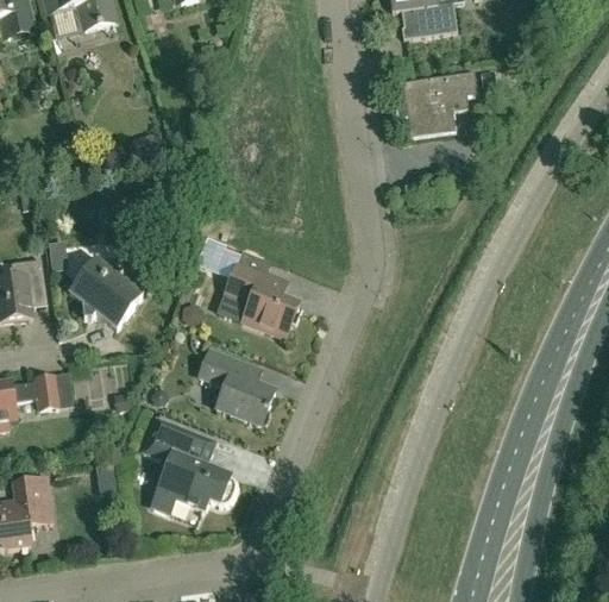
[(0,0),(0,24),(4,38),(33,30),(26,0),(0,0)]
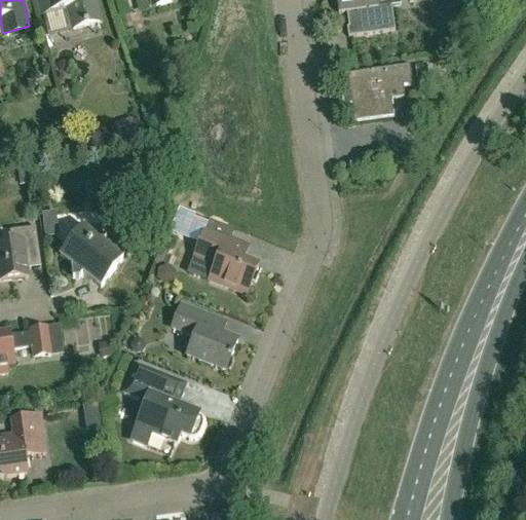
[(39,0),(47,32),(99,17),(94,0),(39,0)]
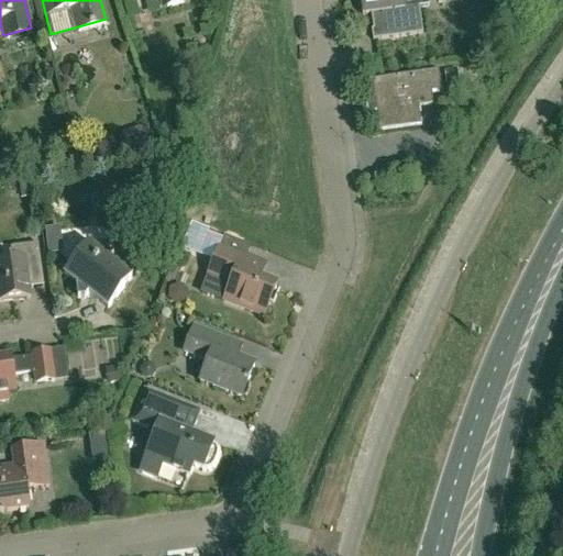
[(423,29),(419,1),(431,0),(361,0),(363,11),(371,9),(373,24),(372,25),(372,26),(374,26),(375,34),(373,34),(373,35),(423,29)]
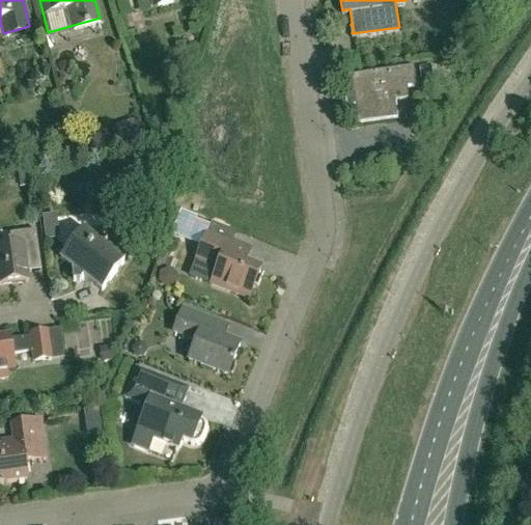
[(342,104),(355,103),(357,119),(397,113),(394,97),(408,94),(406,78),(415,77),(413,62),(338,73),(342,104)]
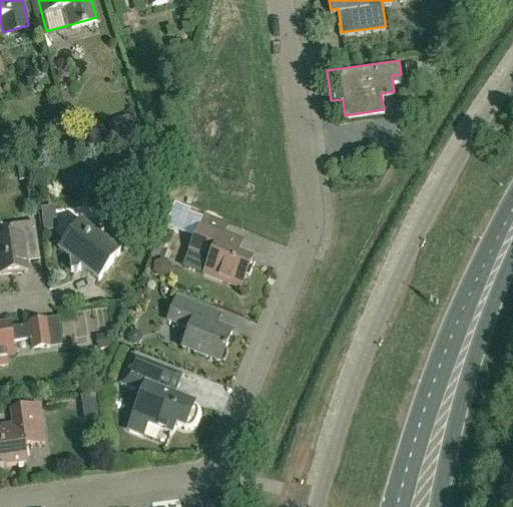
[(68,231),(58,245),(71,256),(69,258),(70,268),(77,268),(80,264),(98,277),(120,248),(100,232),(97,216),(81,218),(79,217),(78,218),(67,220),(68,231)]
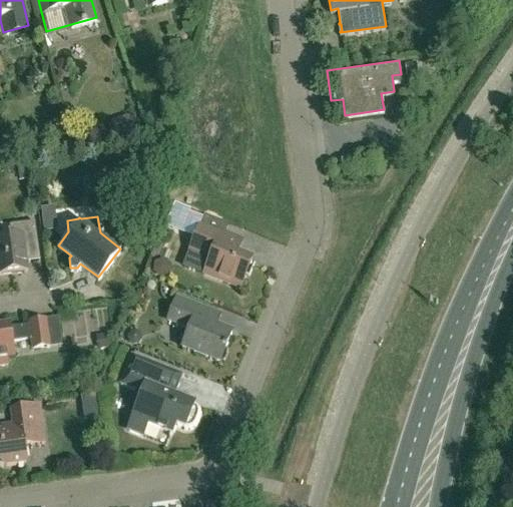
[(25,259),(39,257),(34,217),(9,221),(11,234),(0,235),(0,271),(27,268),(25,259)]
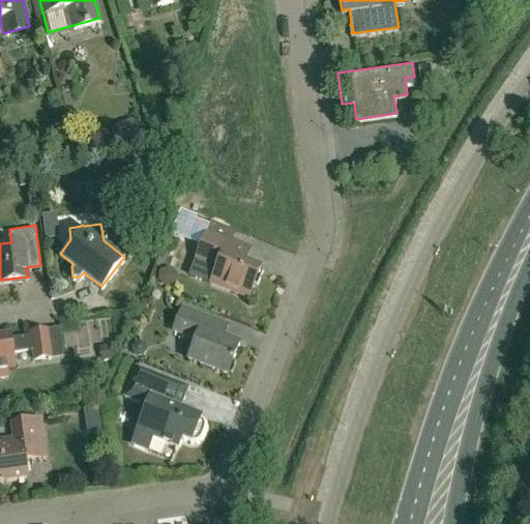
[(252,246),(232,238),(206,228),(195,256),(216,264),(210,279),(248,294),(260,265),(246,260),(252,246)]
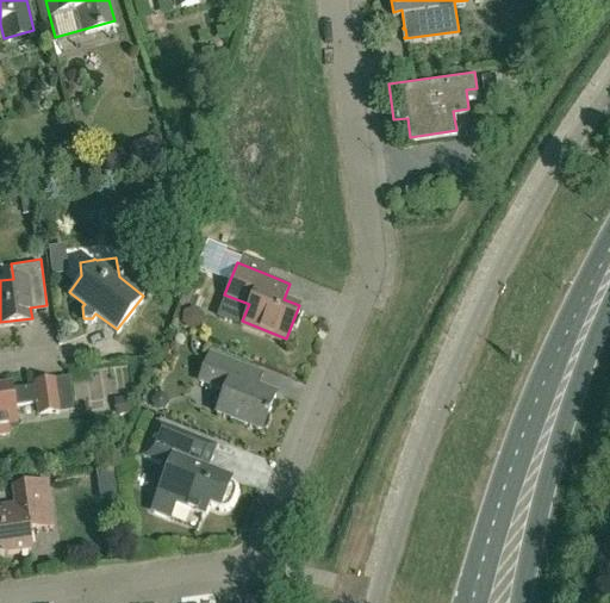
[(275,391),(257,384),(263,370),(210,348),(199,375),(226,386),(217,409),(260,426),(275,391)]
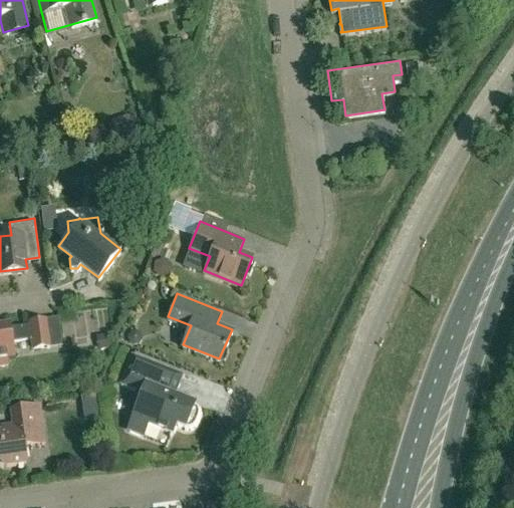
[(33,344),(49,342),(45,316),(29,319),(30,321),(10,324),(10,323),(0,324),(0,361),(7,361),(6,353),(14,352),(12,337),(31,334),(33,344)]
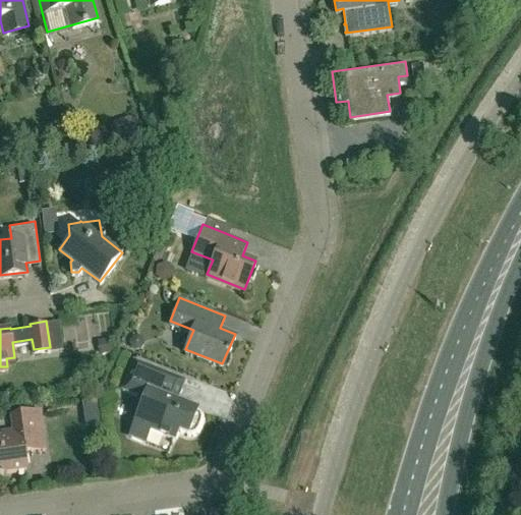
[(138,387),(148,390),(130,435),(147,441),(152,427),(173,437),(177,426),(187,431),(191,432),(195,430),(197,426),(200,418),(201,414),(199,410),(195,408),(177,400),(186,378),(133,357),(122,386),(136,392),(138,387)]
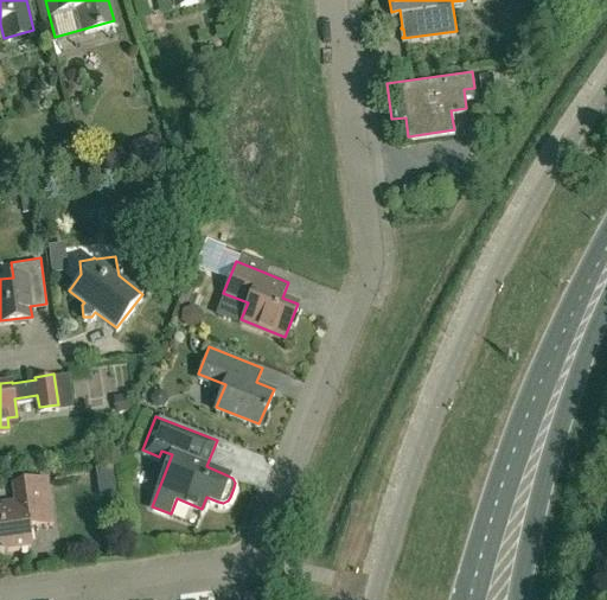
[(29,524),(52,521),(46,476),(13,479),(17,503),(0,504),(0,542),(6,547),(31,543),(29,524)]
